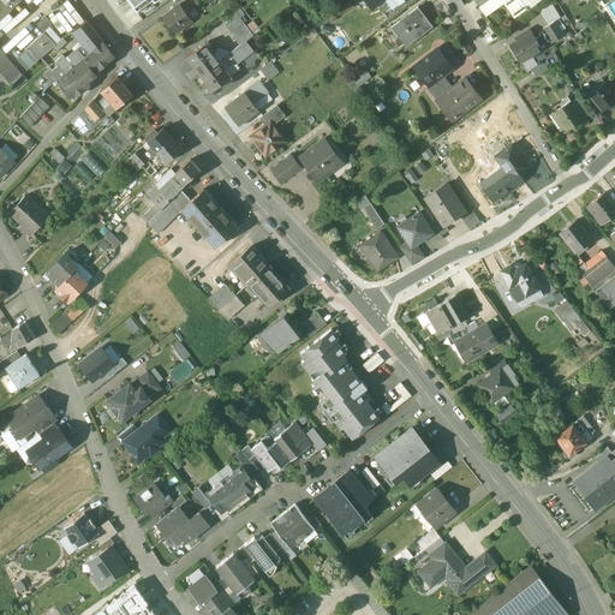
[(69,0),(53,11),(66,30),(83,18),(71,0),(69,0)]
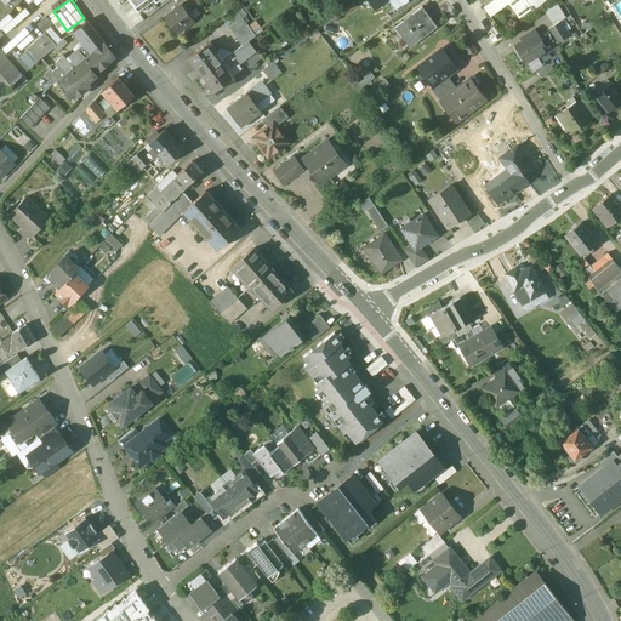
[(129,0),(138,12),(153,0),(154,0),(157,3),(159,0),(129,0)]
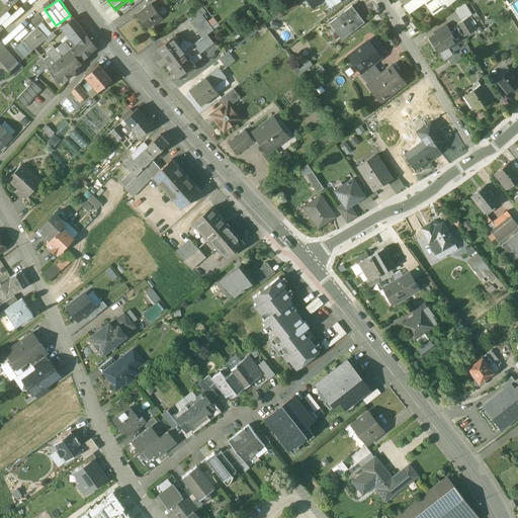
[(416,0),(411,0),(403,6),(407,12),(419,3),(416,0)]
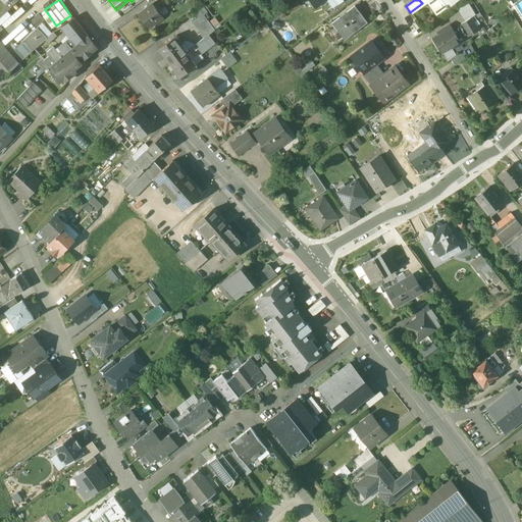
[(412,14),(429,2),(427,0),(419,0),(422,3),(410,12),(412,14)]
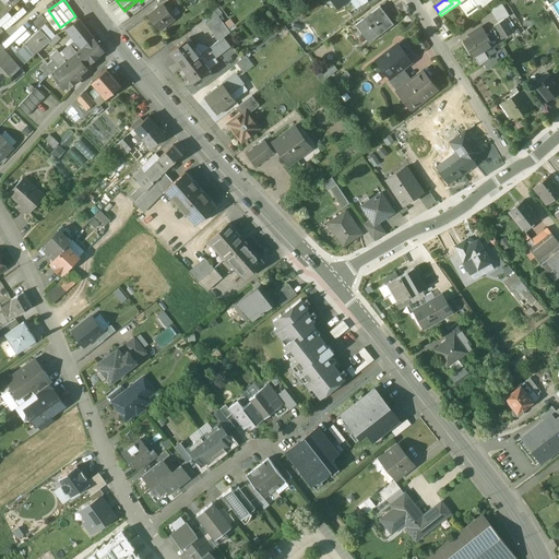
[(458,0),(460,2),(470,15),(489,0),(458,0)]
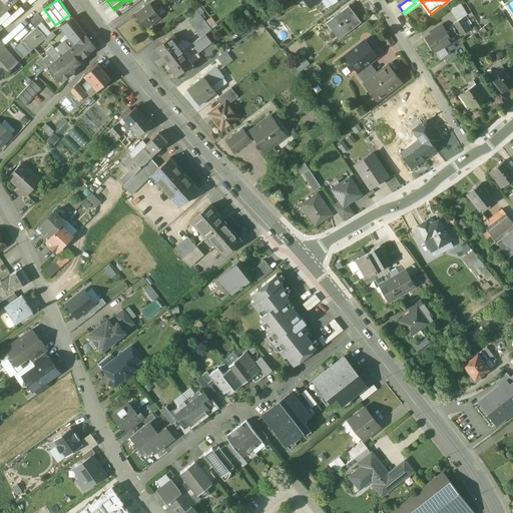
[(456,18),(467,15),(463,3),(452,7),(456,18)]
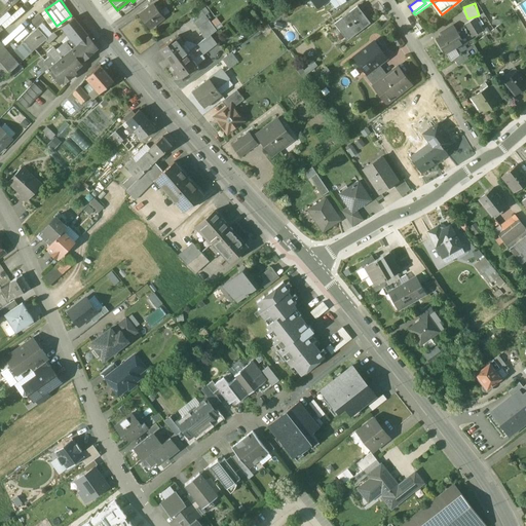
[(153,4),(139,14),(150,29),(164,17),(153,4)]
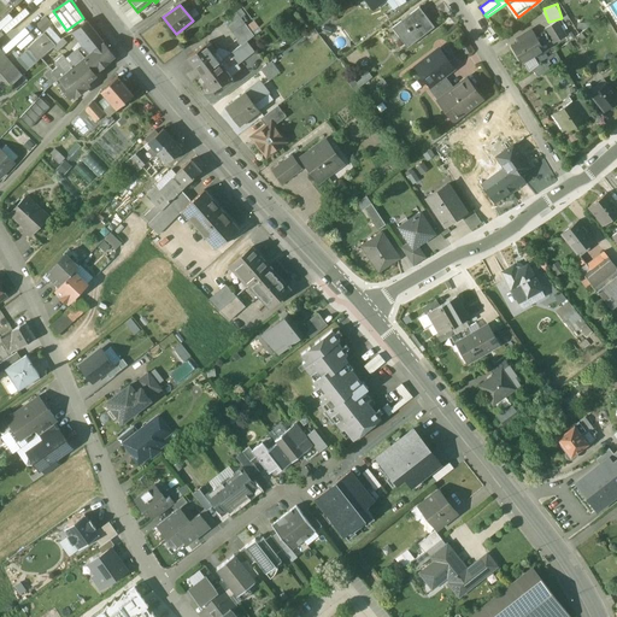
[(419,6),(392,27),(407,47),(434,27),(419,6)]
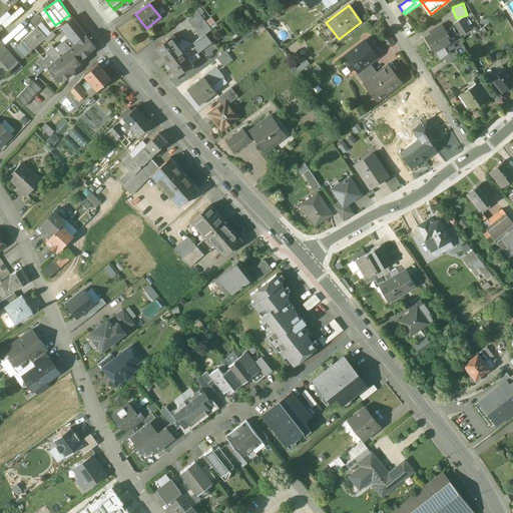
[(211,29),(196,9),(186,17),(200,37),(211,29)]
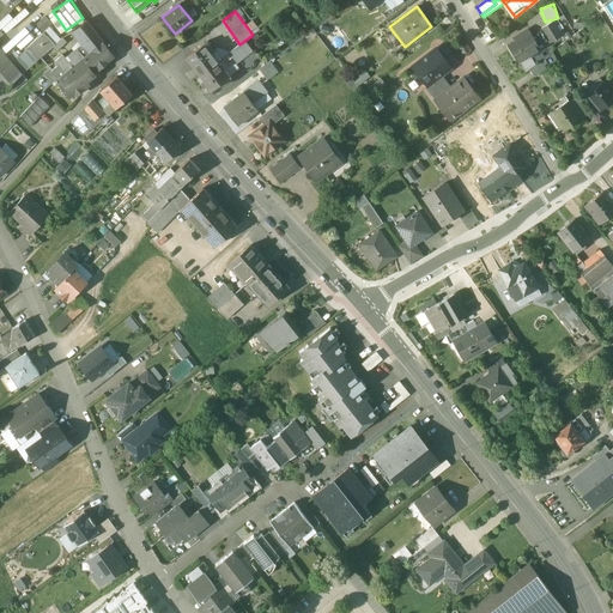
[(553,20),(541,28),(551,42),(562,35),(553,20)]
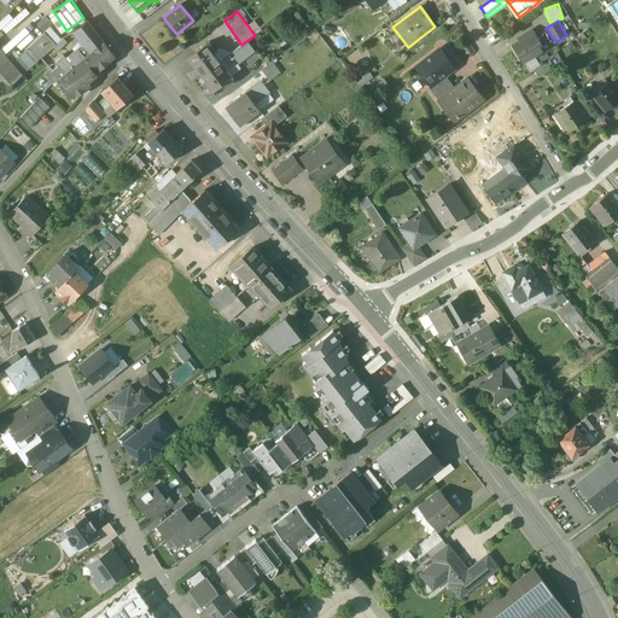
[(104,41),(88,22),(80,29),(74,33),(85,47),(81,51),(79,48),(66,59),(73,65),(103,42),(104,41)]
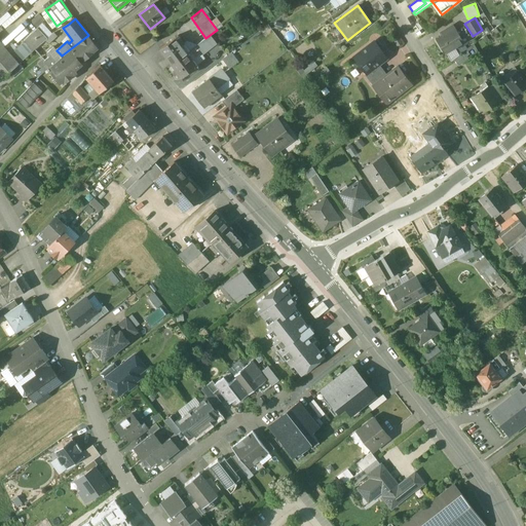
[(463,41),(453,25),(441,33),(443,35),(436,39),(445,53),(463,41)]
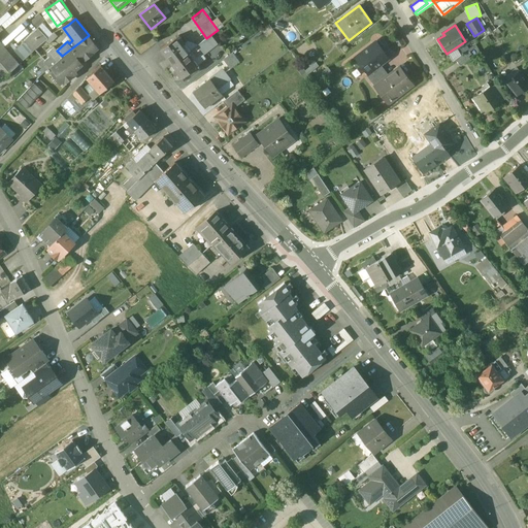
[(36,50),(47,38),(38,29),(10,54),(20,63),(36,50)]
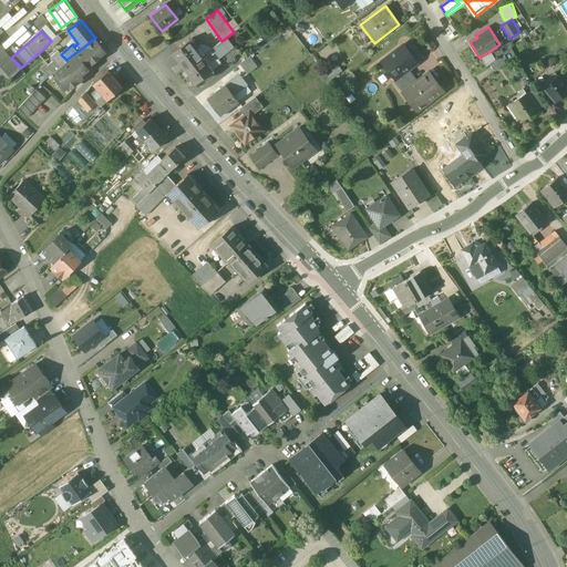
[(12,34),(3,43),(7,47),(17,39),(12,34)]
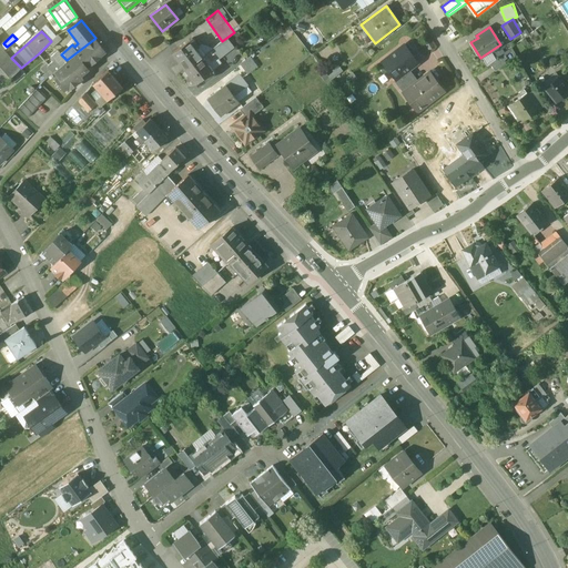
[(62,39),(59,36),(51,43),(54,47),(62,39)]
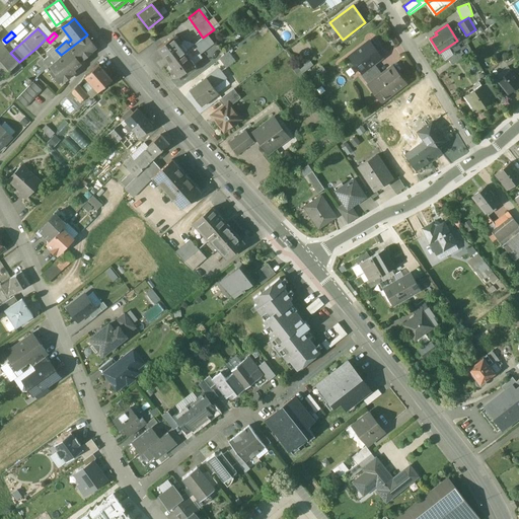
[(175,34),(157,49),(169,64),(184,52),(187,50),(175,34)]
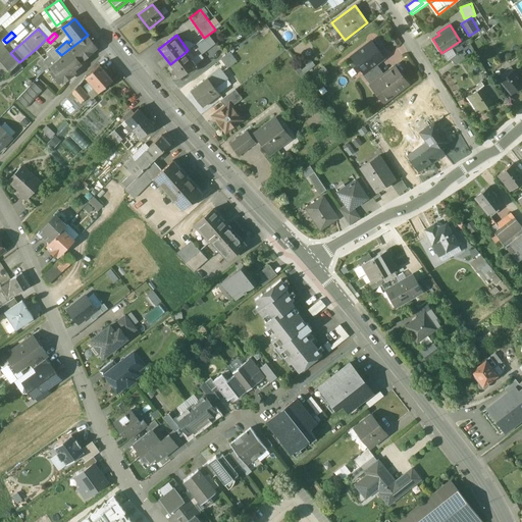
[(87,36),(61,55),(51,65),(50,65),(54,70),(52,72),(53,73),(55,71),(61,80),(59,82),(62,81),(63,82),(64,81),(65,82),(72,74),(75,71),(73,69),(81,64),(80,61),(84,58),(85,58),(86,58),(84,56),(91,51),(92,53),(93,52),(92,51),(97,48),(87,36)]
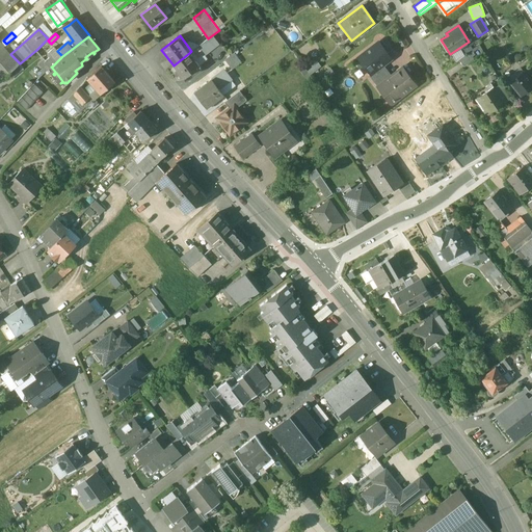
[(208,38),(197,47),(204,55),(215,47),(208,38)]
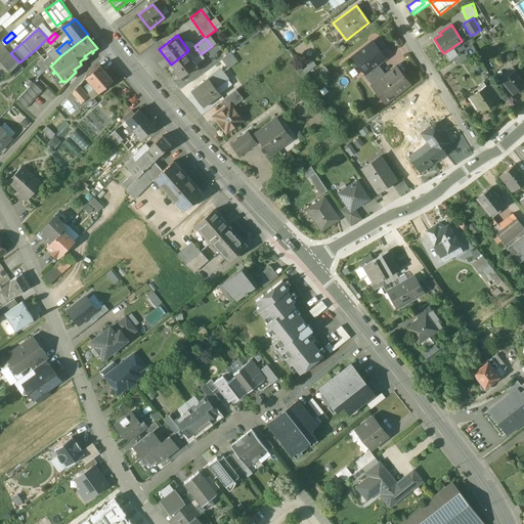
[(10,53),(0,41),(0,78),(1,80),(19,63),(19,62),(10,53)]
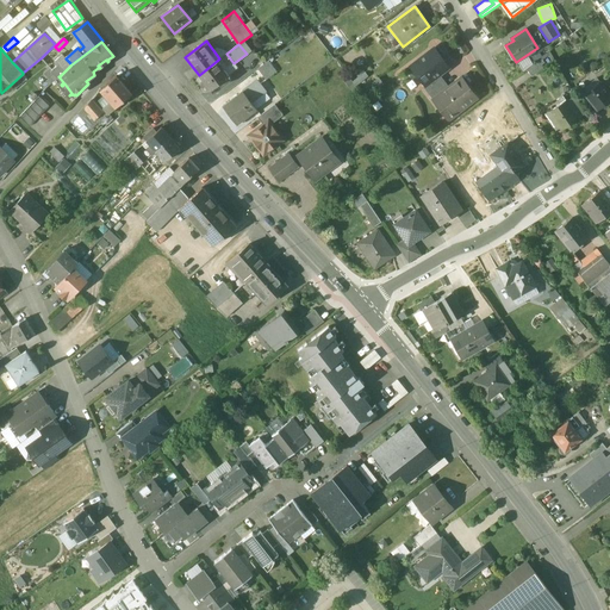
[(434,48),(411,66),(425,85),(436,76),(448,67),(434,48)]
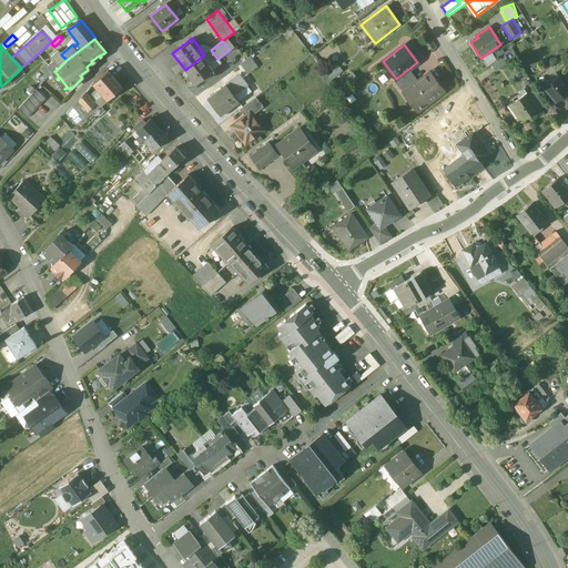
[(54,59),(49,64),(56,71),(67,60),(61,54),(58,51),(52,56),(54,59)]
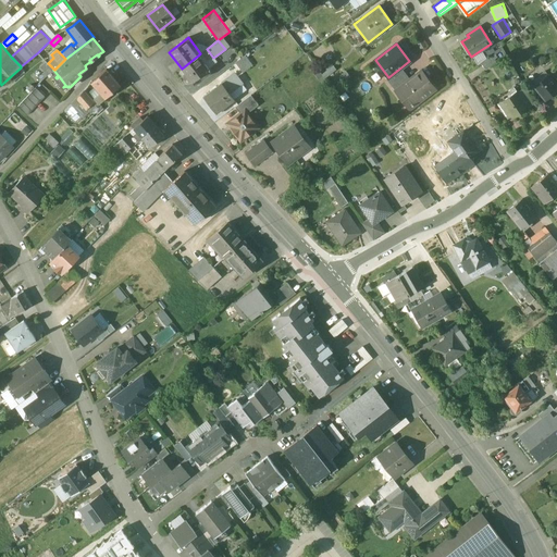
[(198,56),(182,69),(192,82),(200,76),(202,78),(210,72),(198,56)]
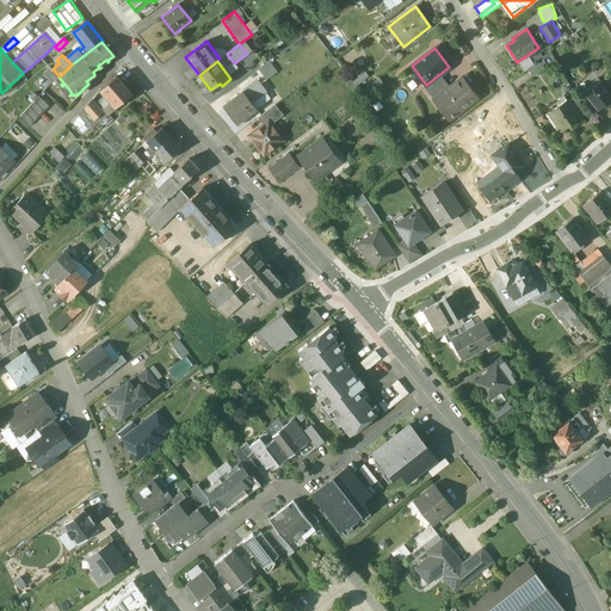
[(269,61),(259,68),(267,80),(278,73),(269,61)]
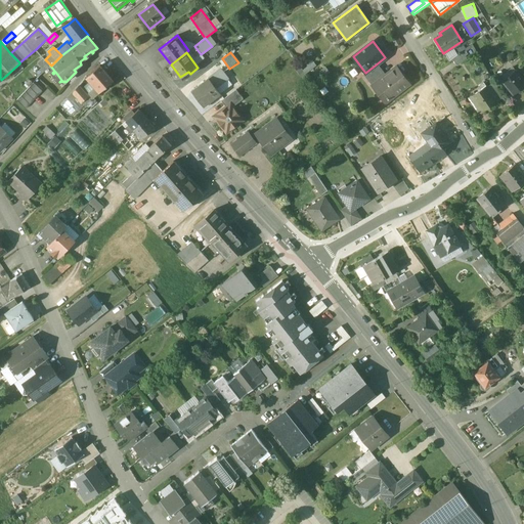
[(457,64),(467,58),(462,52),(453,58),(457,64)]
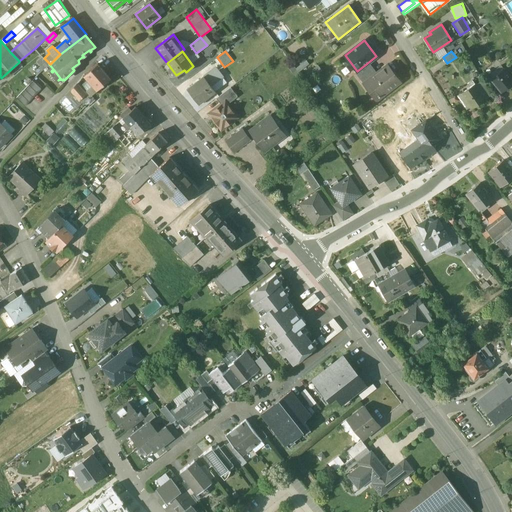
[(97,64),(84,75),(94,86),(98,90),(111,79),(97,64)]
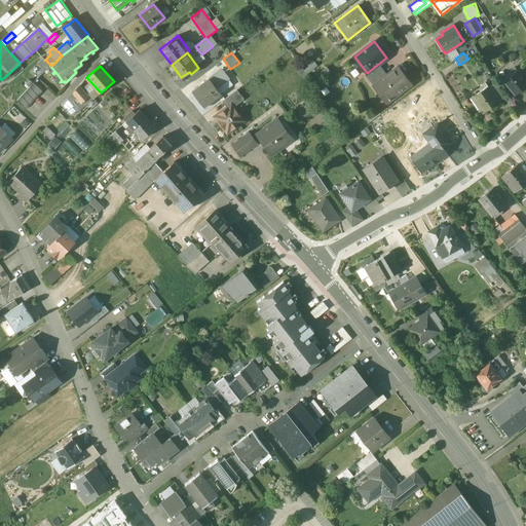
[(367,73),(365,74),(370,79),(380,72),(376,66),(367,73)]
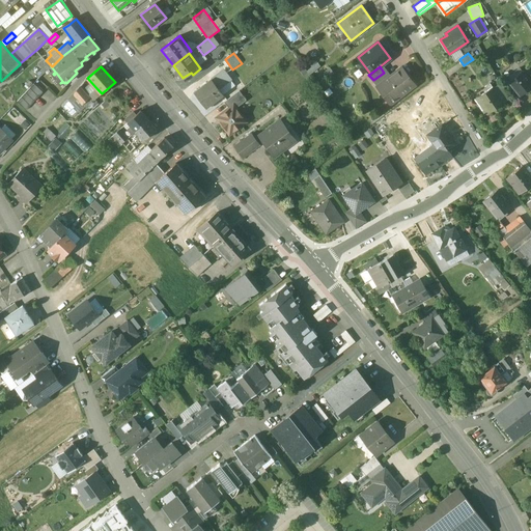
[(388,78),(378,86),(390,104),(415,85),(401,67),(388,78)]
